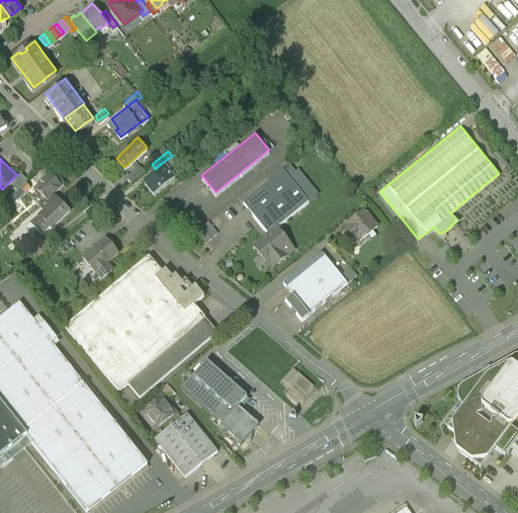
[(140,162),(126,174),(132,179),(146,168),(140,162)]
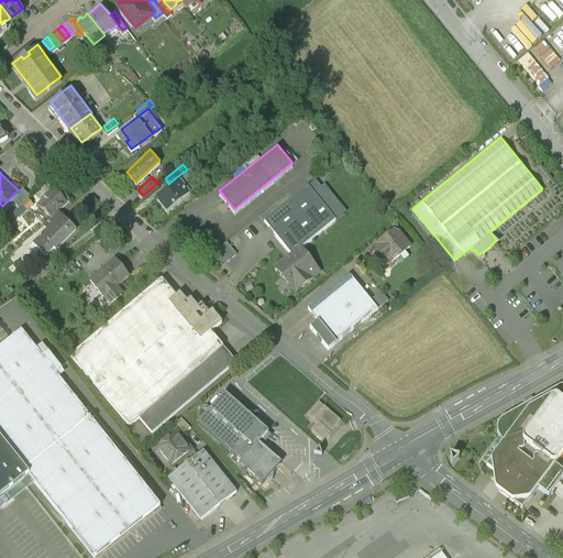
[(46,177),(34,188),(41,196),(43,194),(44,194),(53,185),(46,177)]
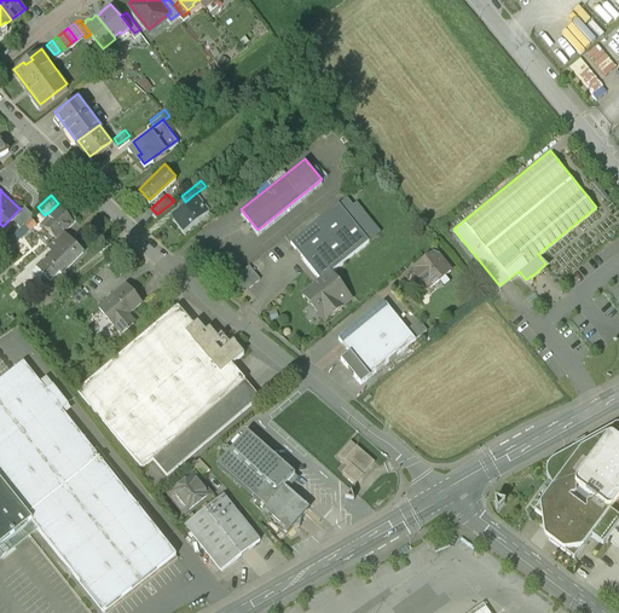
[(185,202),(171,213),(183,229),(206,210),(194,195),(185,202)]
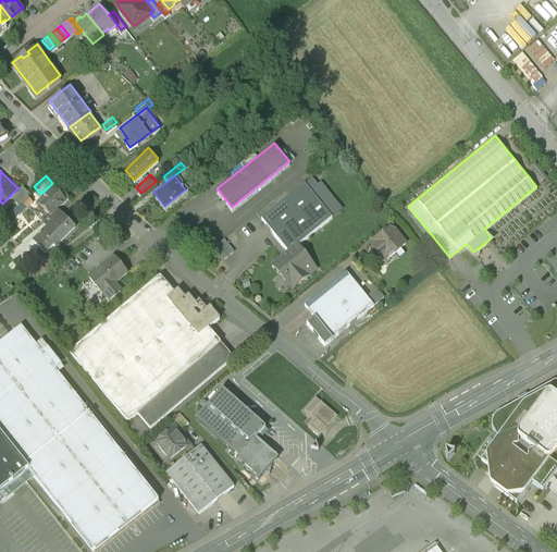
[(305,180),(261,215),(288,248),(297,242),(332,215),(305,180)]
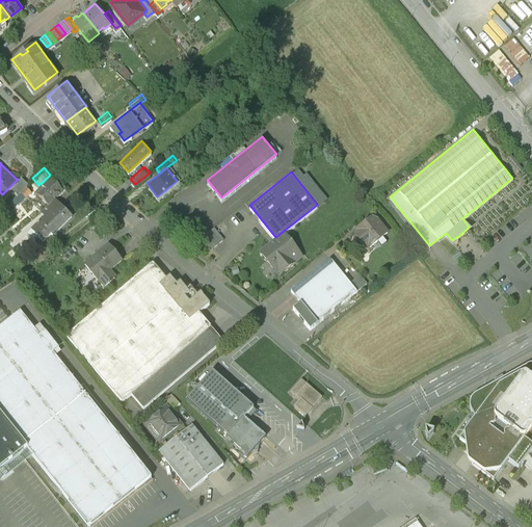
[(21,175),(17,179),(18,179),(11,185),(18,191),(28,181),(21,175)]
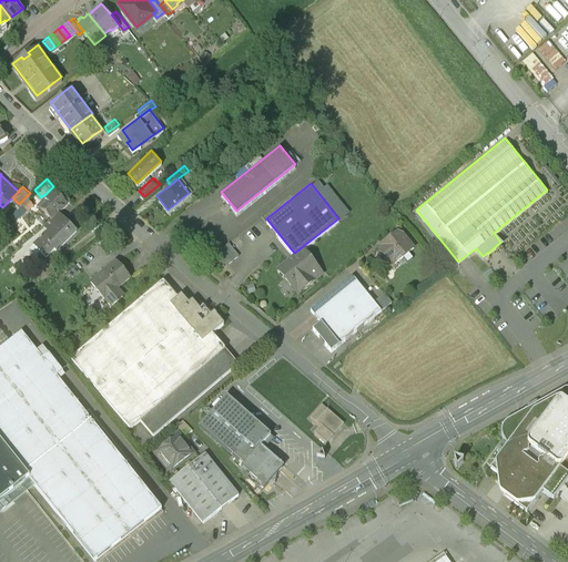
[(53,186),(44,195),(47,197),(41,205),(51,215),(58,208),(69,197),(63,191),(60,193),(53,186)]
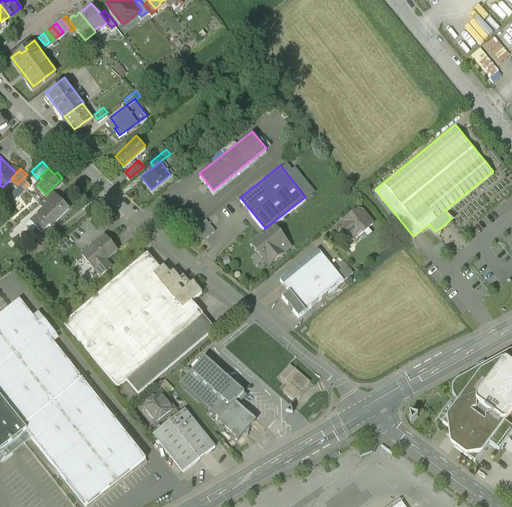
[(26,177),(13,187),(17,192),(29,182),(26,177)]
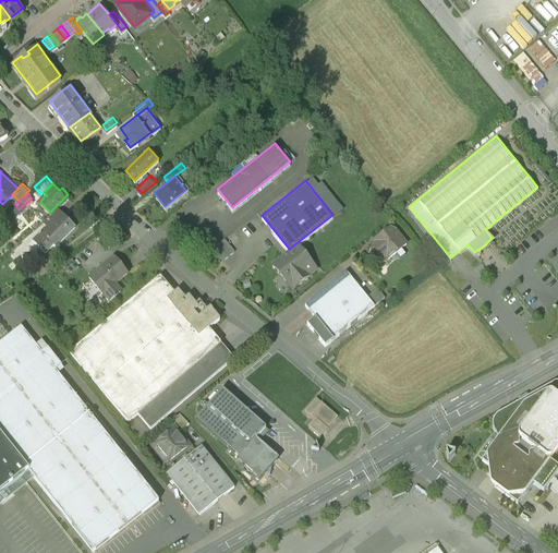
[(74,223),(57,205),(50,212),(49,214),(53,218),(34,238),(37,240),(45,248),(58,235),(60,237),(74,223)]
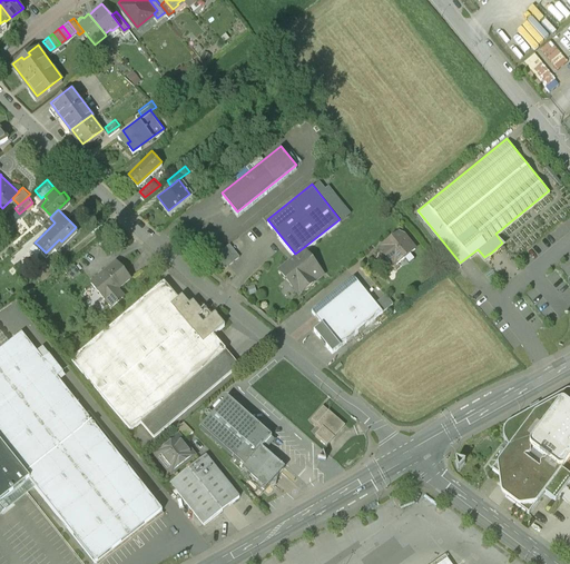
[(38,229),(9,253),(21,264),(37,248),(36,247),(38,245),(35,243),(55,223),(50,218),(38,229)]
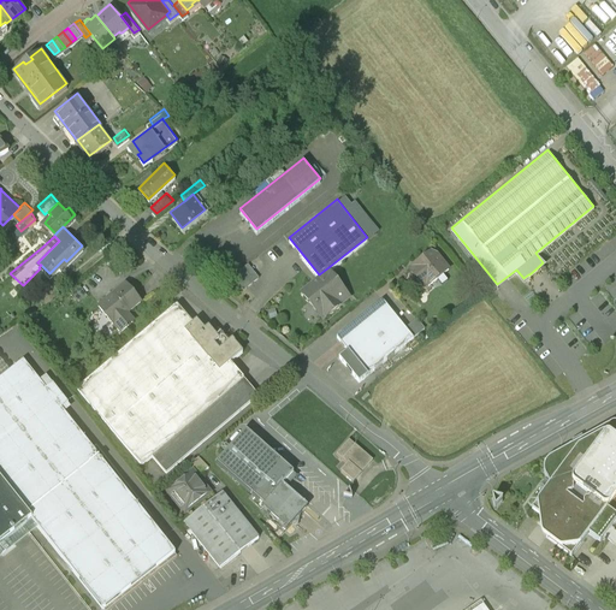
[(449,266),(433,247),(409,267),(422,283),(426,280),(427,283),(437,276),(438,277),(440,277),(443,276),(444,273),(443,271),(449,266)]
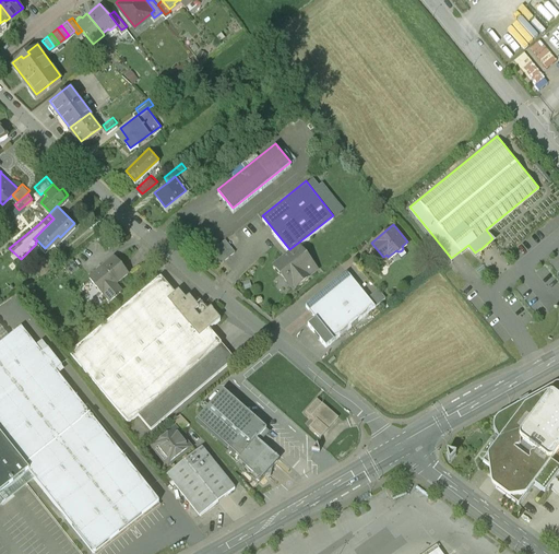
[(225,236),(209,249),(221,259),(235,248),(225,236)]
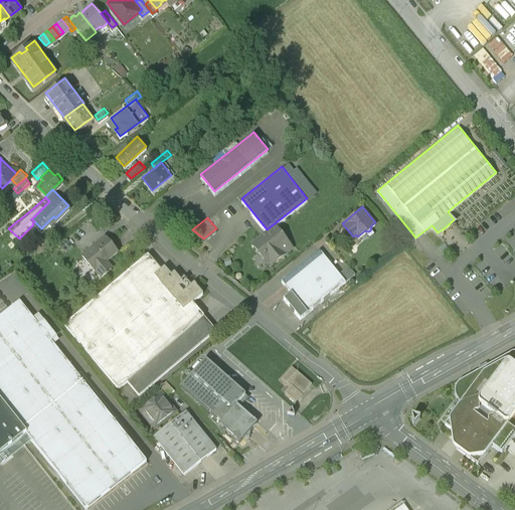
[(267,229),(251,241),(270,264),(292,245),(275,223),(267,229)]
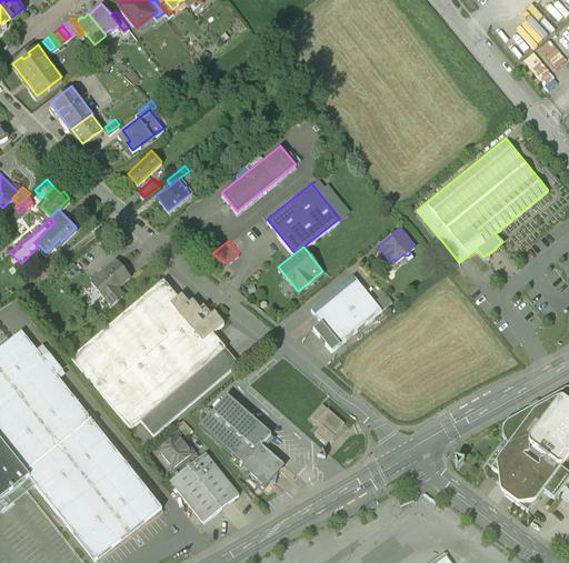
[(116,258),(90,279),(111,303),(120,295),(113,288),(130,274),(116,258)]
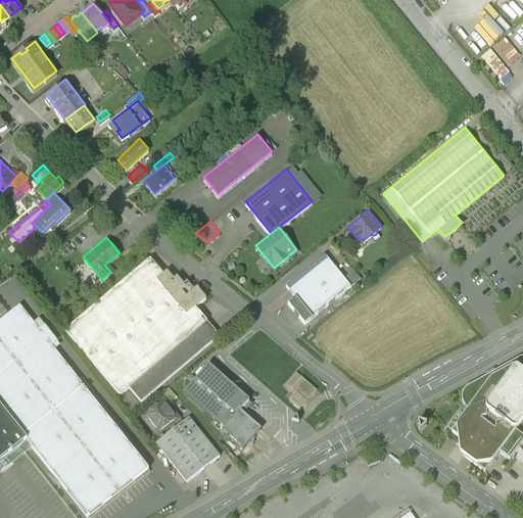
[(344,275),(325,251),(286,282),(300,300),(296,304),(296,305),(300,311),(302,311),(306,308),(312,315),(350,284),(344,275)]
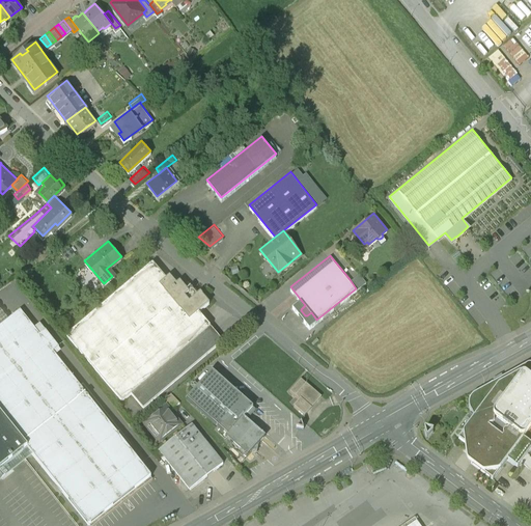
[(151,258),(66,331),(66,332),(121,396),(121,397),(122,396),(122,397),(132,389),(210,323),(211,323),(198,308),(210,300),(202,291),(200,287),(197,291),(190,282),(187,285),(179,277),(176,280),(169,272),(166,275),(152,258),(151,258)]
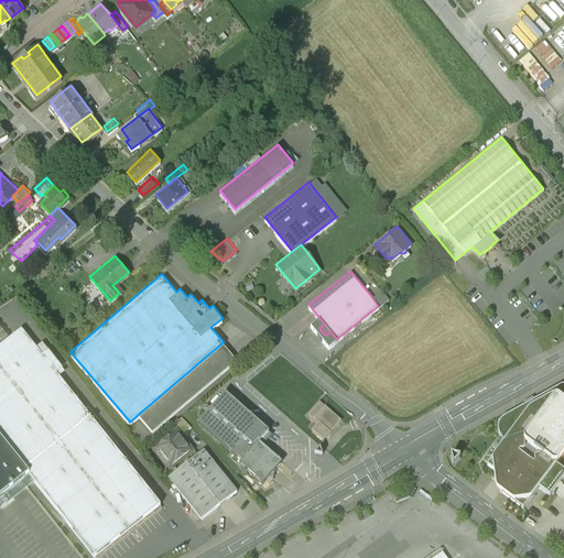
[(389,297),(381,288),(371,296),(378,306),(389,297)]
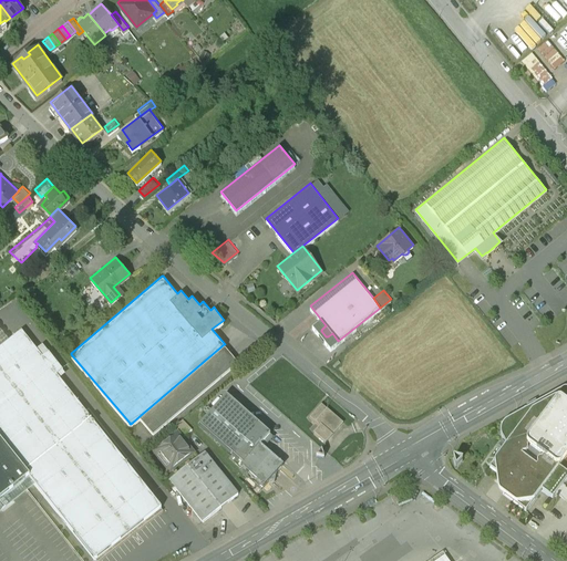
[(21,328),(0,343),(0,435),(29,473),(95,557),(161,505),(57,372),(62,367),(48,349),(42,353),(21,328)]
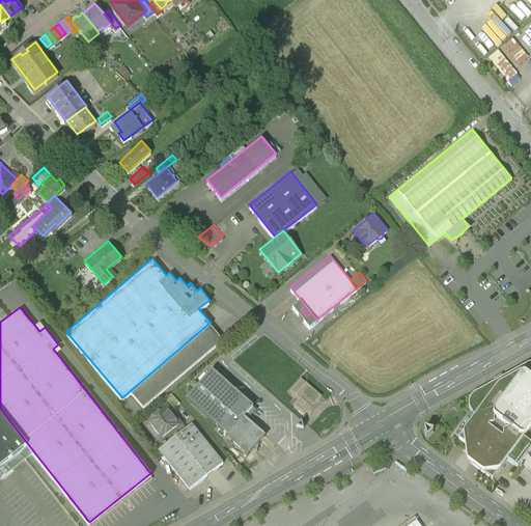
[(210,323),(132,389),(142,402),(221,335),(210,323)]
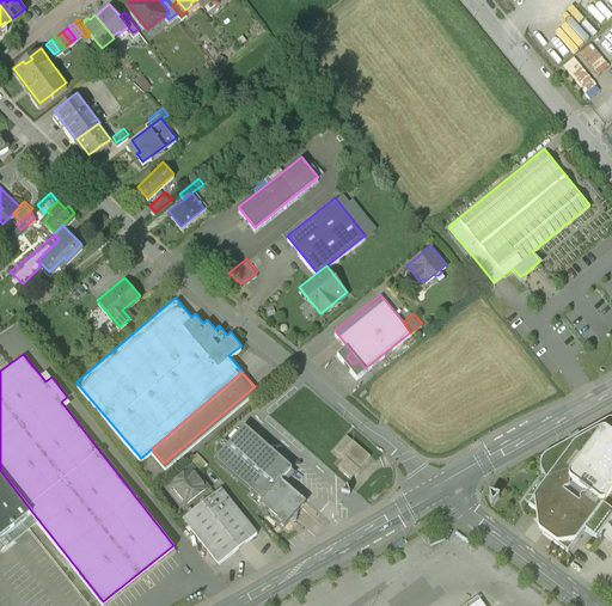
[(611,414),(611,415),(610,414),(609,415),(546,448),(542,452),(540,457),(539,461),(542,467),(545,475),(528,500),(534,505),(538,526),(565,546),(567,546),(568,546),(585,525),(595,532),(597,532),(611,510),(611,506),(603,499),(611,488),(611,414)]
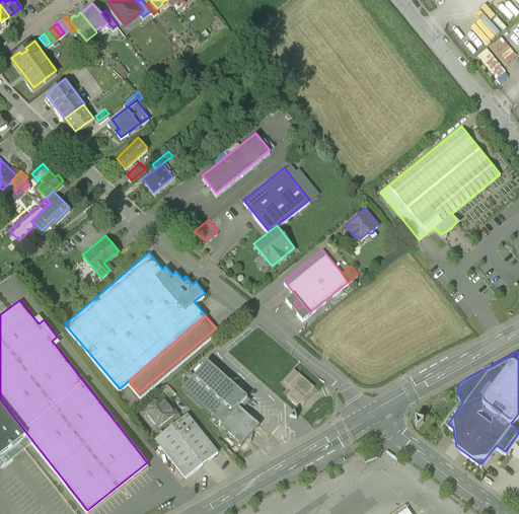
[(258,422),(238,404),(247,393),(207,358),(182,385),(222,421),(220,423),(241,442),(258,422)]
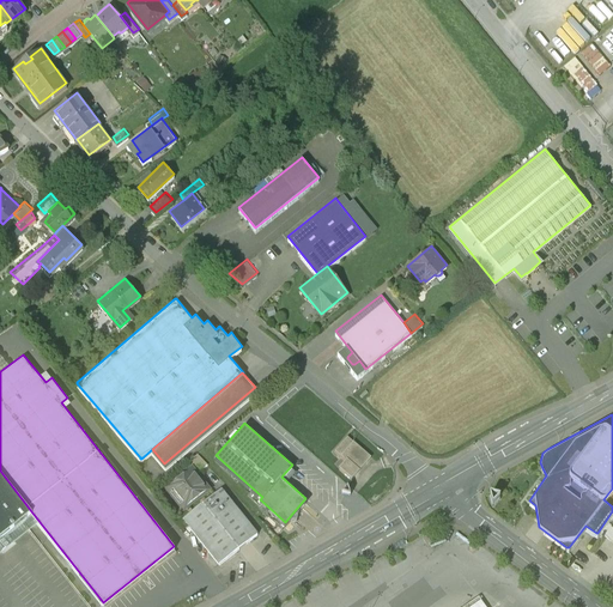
[(370,453),(347,432),(334,447),(346,456),(339,463),(351,474),(370,453)]
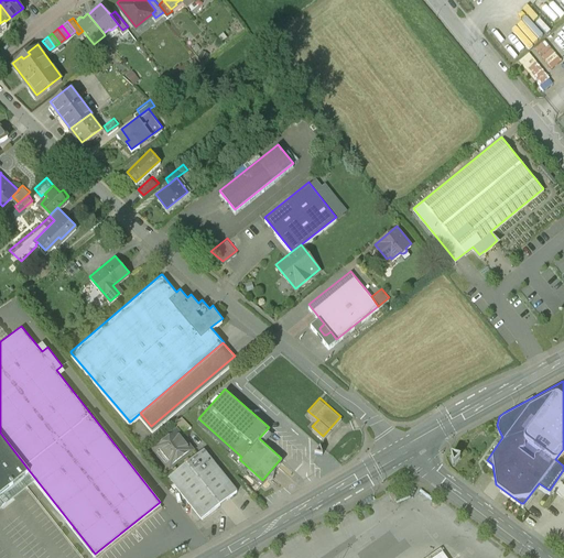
[(181,413),(172,420),(177,426),(177,427),(181,424),(184,428),(191,423),(181,413)]
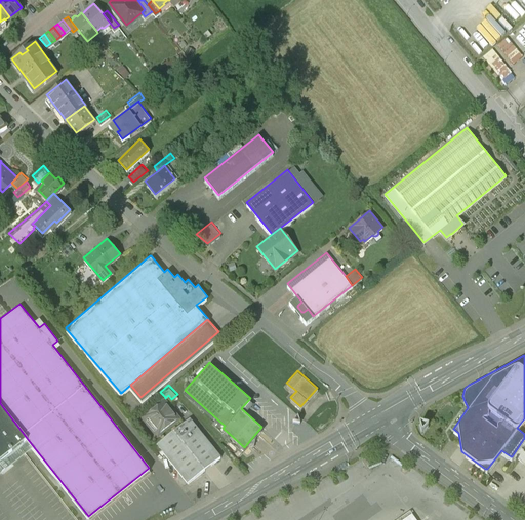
[(165,397),(156,404),(149,409),(146,413),(145,414),(145,416),(145,418),(147,420),(148,421),(150,421),(152,421),(160,431),(178,415),(165,398),(165,397)]
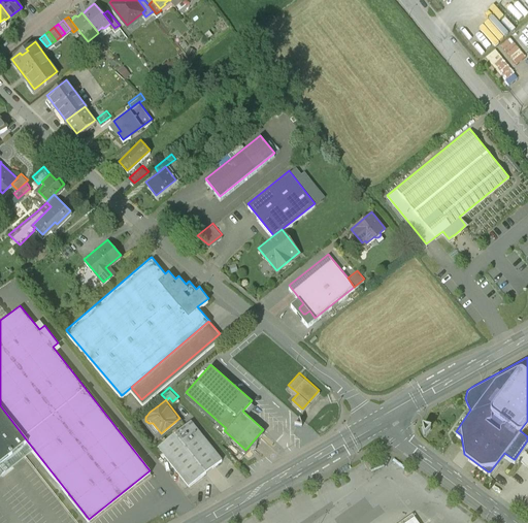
[(0,406),(0,461),(27,440),(0,406)]
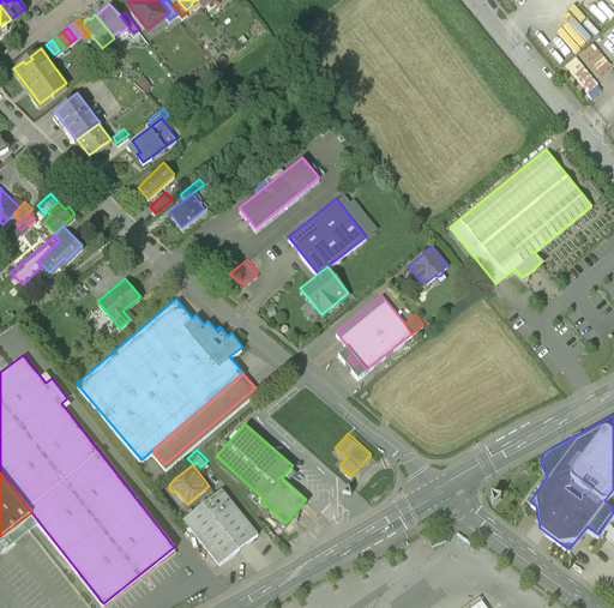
[(222,486),(184,516),(220,561),(258,531),(222,486)]
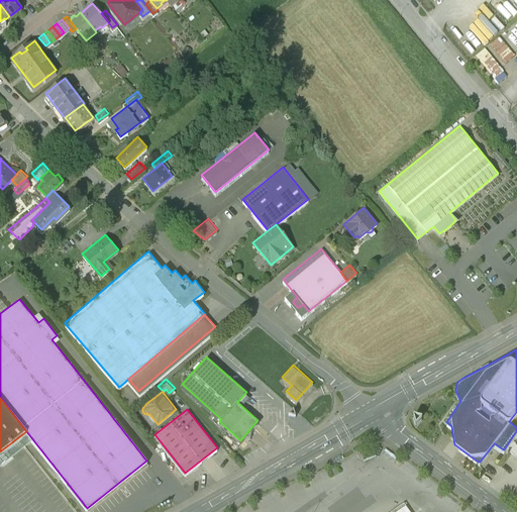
[(411,511),(403,500),(385,511),(411,511)]
